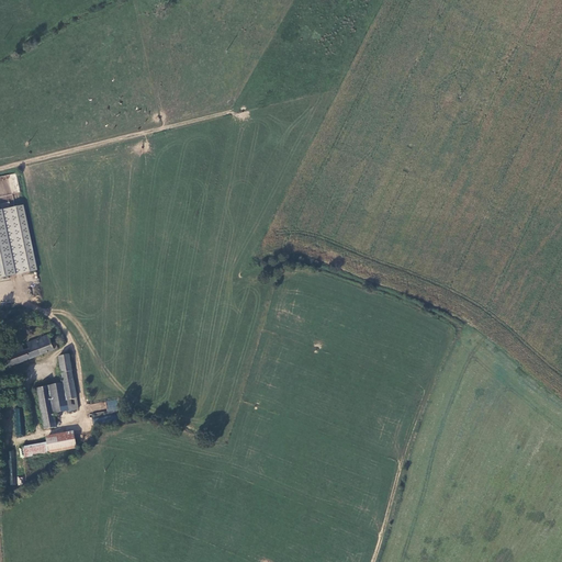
[(0,208),(0,274),(35,268),(22,203),(0,208)]
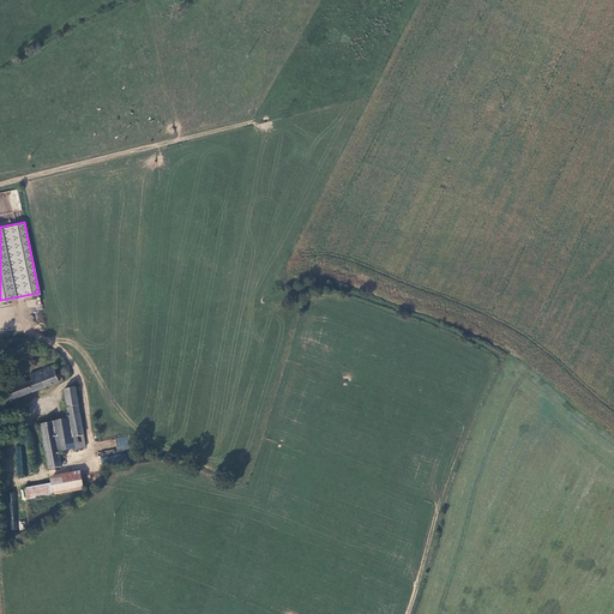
[(54,373),(52,363),(29,373),(30,379),(26,381),(23,374),(6,381),(0,383),(0,384),(6,399),(61,378),(58,371),(54,373)]
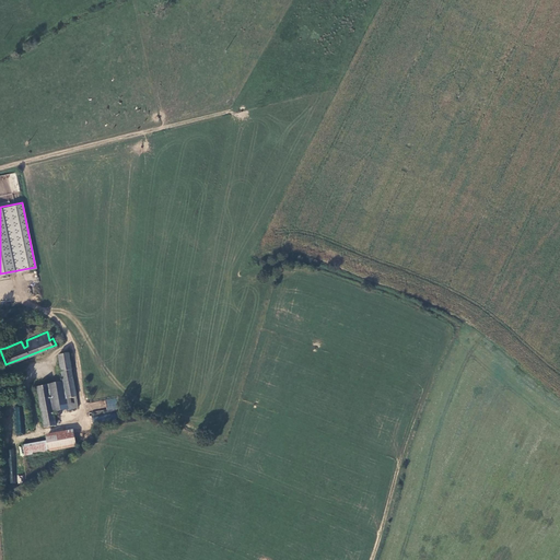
[(36,385),(43,426),(55,423),(53,410),(78,405),(71,374),(67,351),(57,353),(62,380),(36,385)]
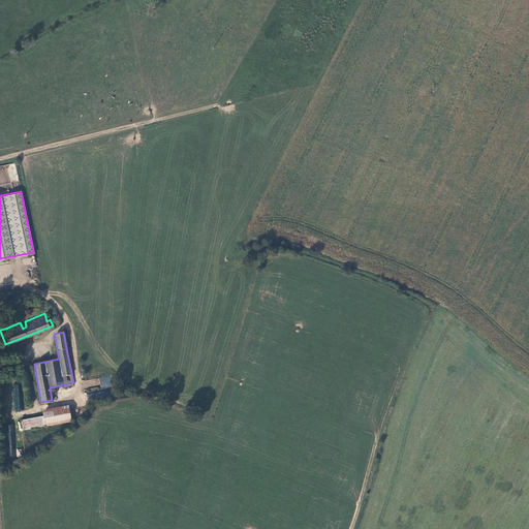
[(111,376),(100,377),(100,389),(112,387),(111,376)]
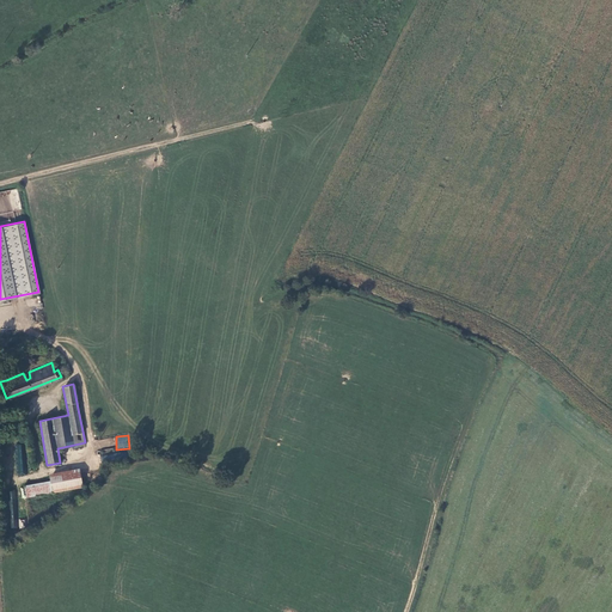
[(25,473),(26,445),(17,445),(16,473),(25,473)]
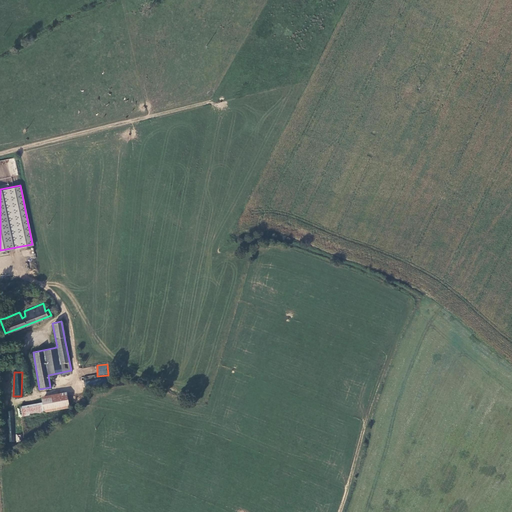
[(83,378),(85,388),(107,382),(106,376),(102,377),(101,374),(83,378)]
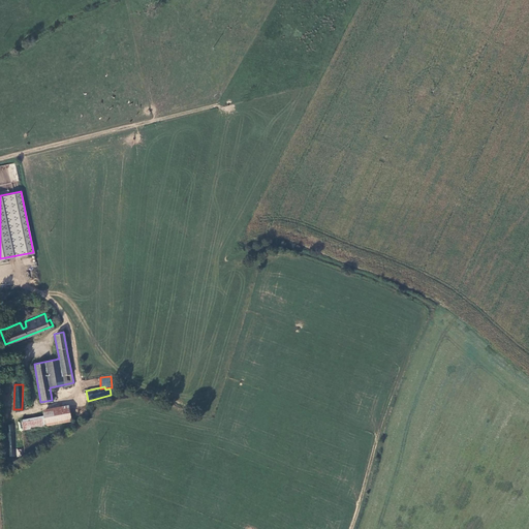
[(45,424),(70,419),(69,406),(43,410),(43,414),(45,424)]
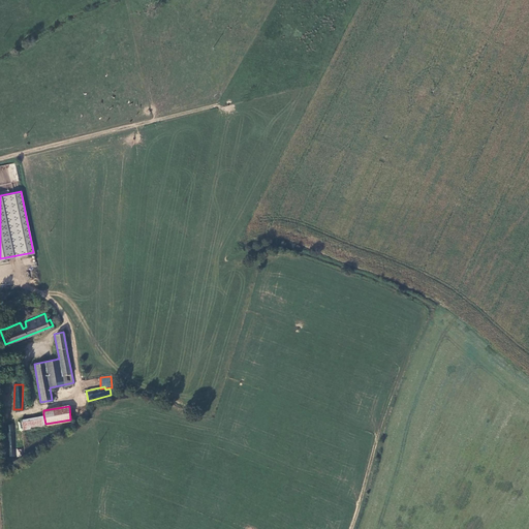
[(23,428),(45,424),(43,414),(21,417),(23,428)]
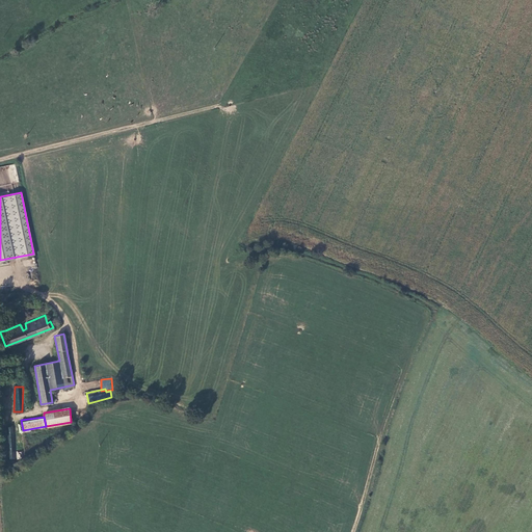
All buildings are outlined.
